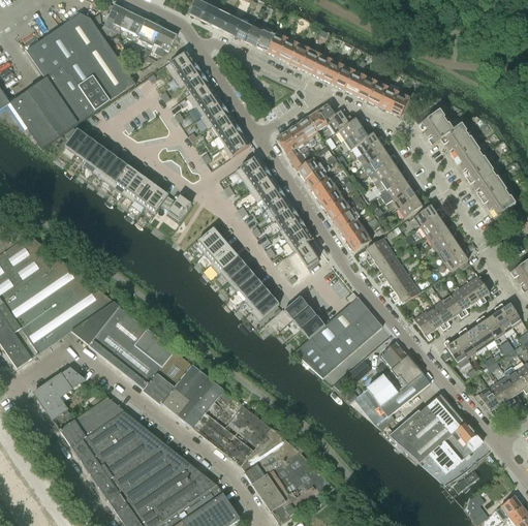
[(200,19),(208,4),(198,0),(195,0),(189,12),(200,19)]
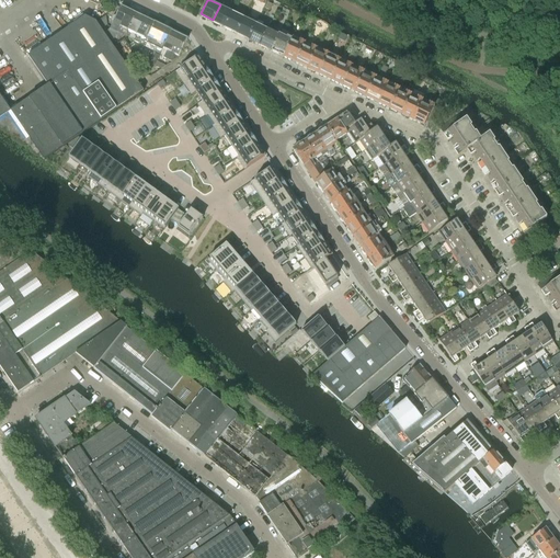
[(118,30),(128,8),(122,4),(117,13),(114,14),(113,18),(113,20),(111,26),(106,30),(113,38),(116,34),(118,30)]
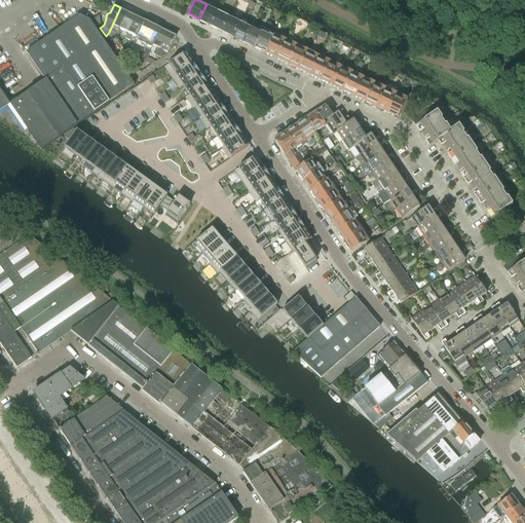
[(211,24),(217,9),(207,4),(199,19),(211,24)]
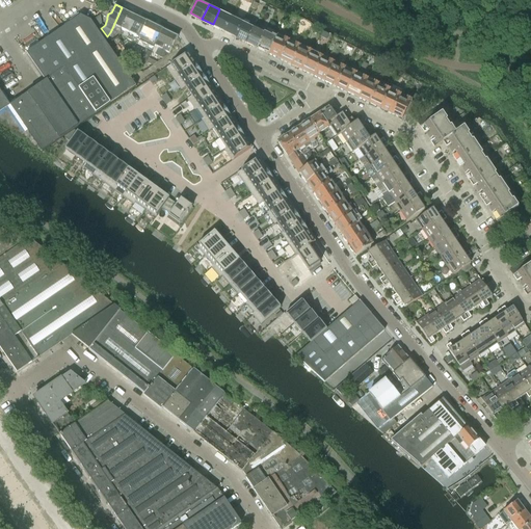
[(123,27),(130,11),(122,7),(112,28),(110,32),(115,34),(116,30),(120,26),(123,27)]
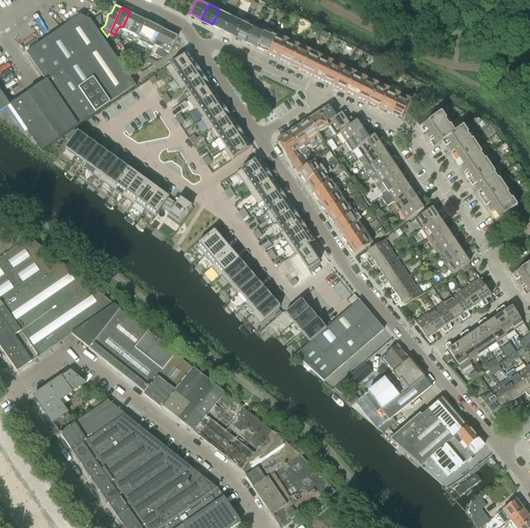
[(223,29),(230,15),(219,9),(213,24),(223,29)]
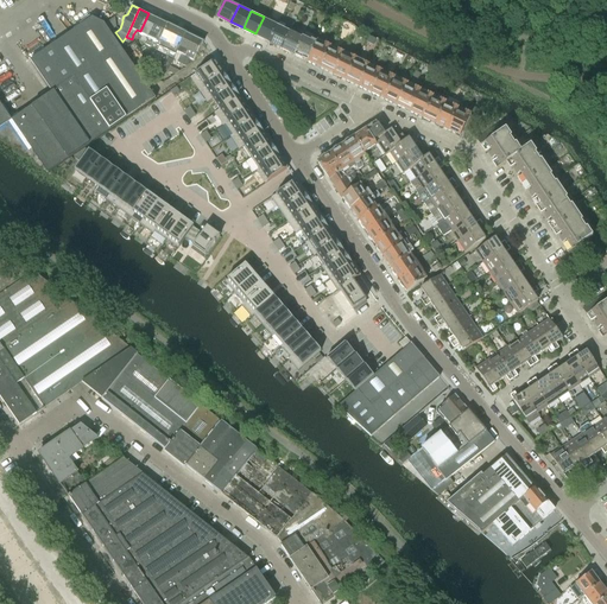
[(107,20),(112,27),(117,24),(115,13),(107,20)]
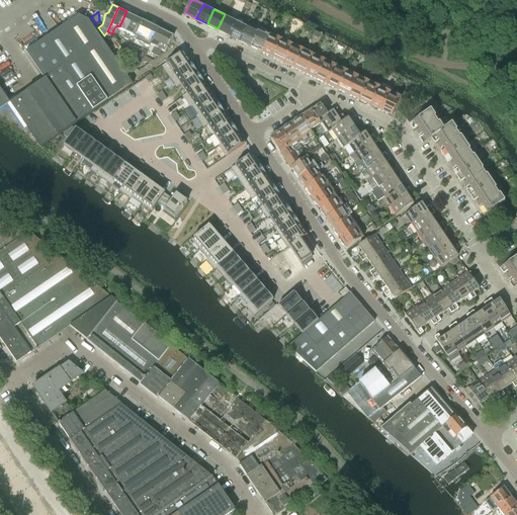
[(123,34),(134,14),(126,11),(119,26),(122,28),(120,32),(116,36),(120,41),(123,34)]
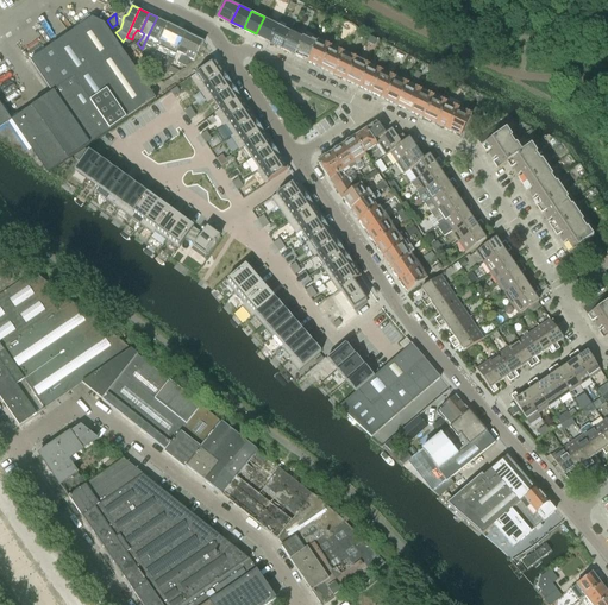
[(13,118),(49,170),(156,96),(105,20),(93,14),(31,57),(54,89),(13,118)]
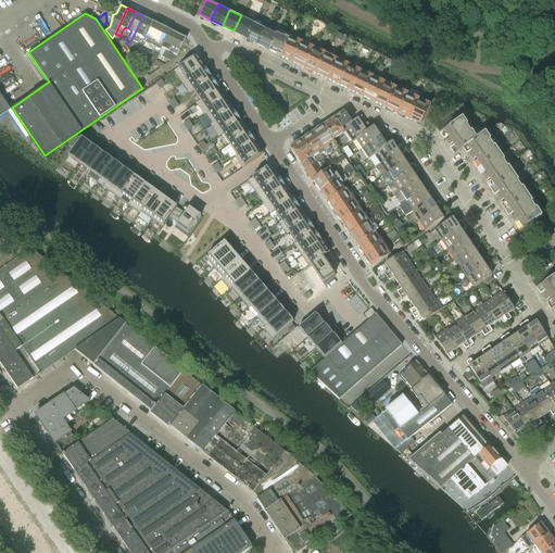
[(146,37),(154,21),(143,15),(133,37),(129,45),(134,49),(137,46),(141,41),(138,39),(140,35),(146,37)]
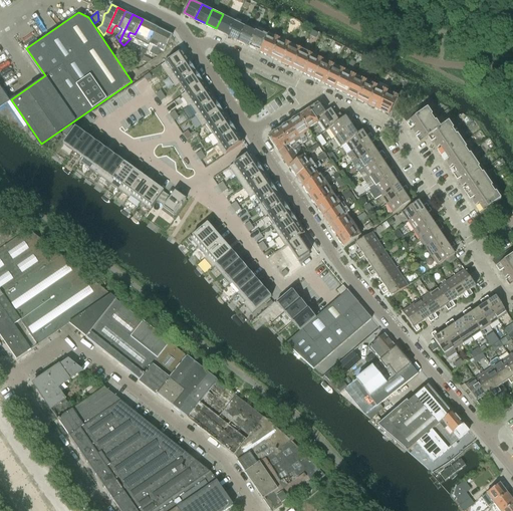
[(227,33),(234,19),(223,14),(216,28),(227,33)]
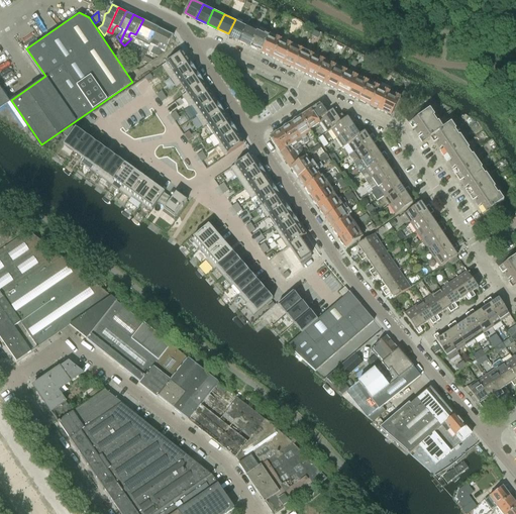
[(159,26),(143,19),(135,34),(134,37),(149,44),(150,41),(159,26)]
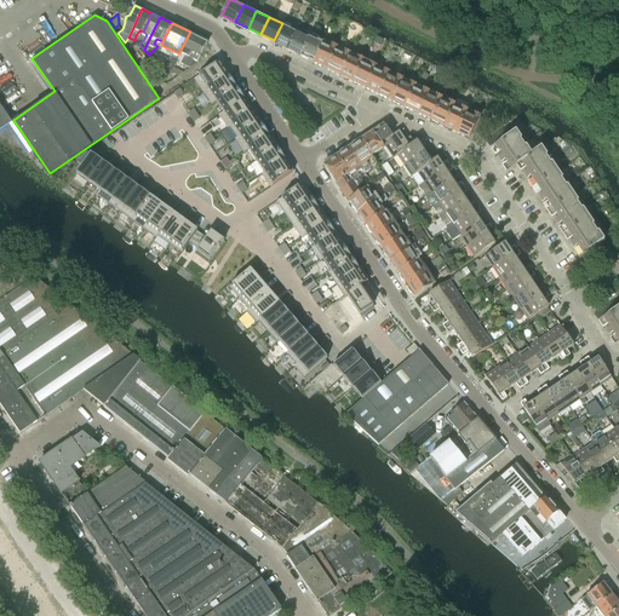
[(287,47),(296,30),(282,23),(274,40),(287,47)]
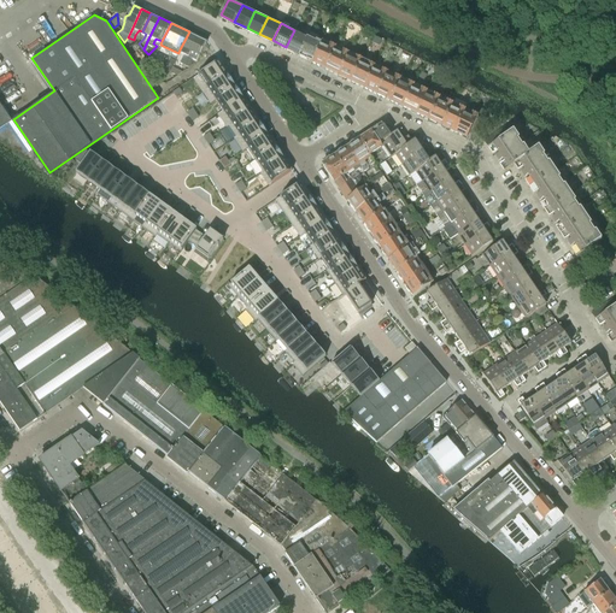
[(357,47),(365,30),(362,28),(352,45),(357,47)]
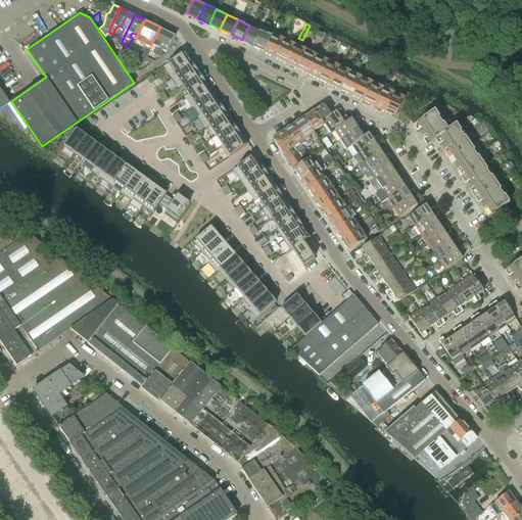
[(253,45),(261,31),(249,26),(242,40),(253,45)]
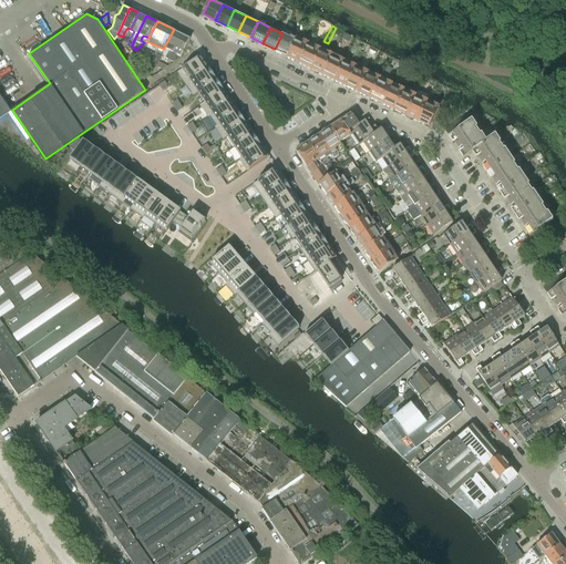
[(182,33),(174,29),(165,45),(170,48),(166,55),(170,57),(182,33)]
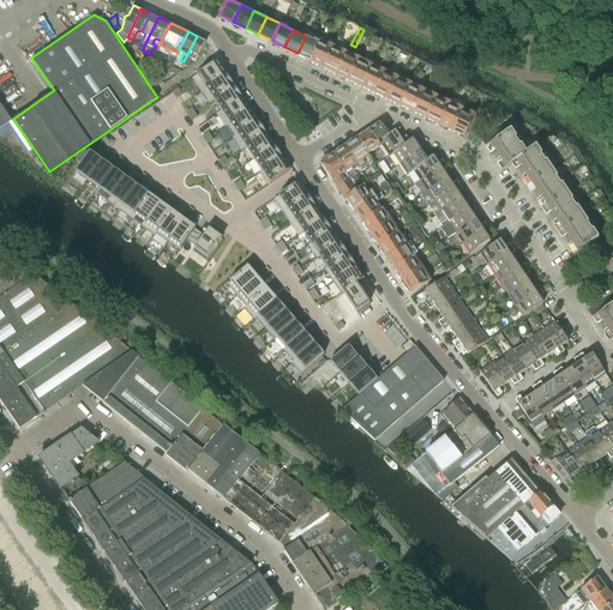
[(311,59),(319,40),(307,34),(306,36),(298,53),(311,59)]
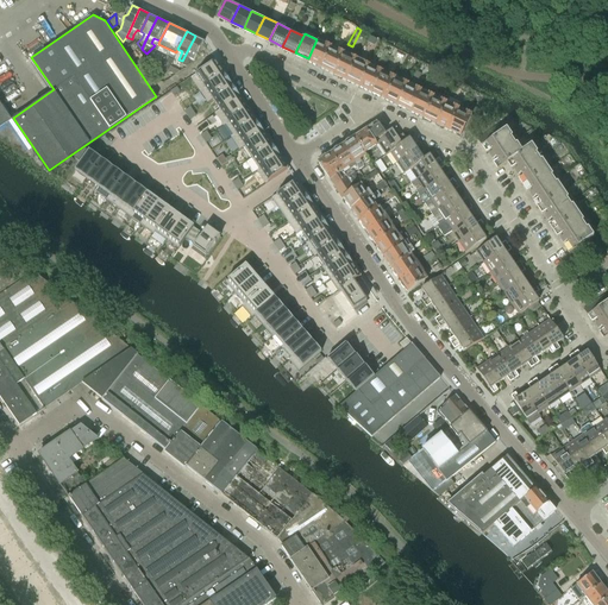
[(204,39),(195,36),(182,61),(187,63),(190,56),(195,57),(204,39)]
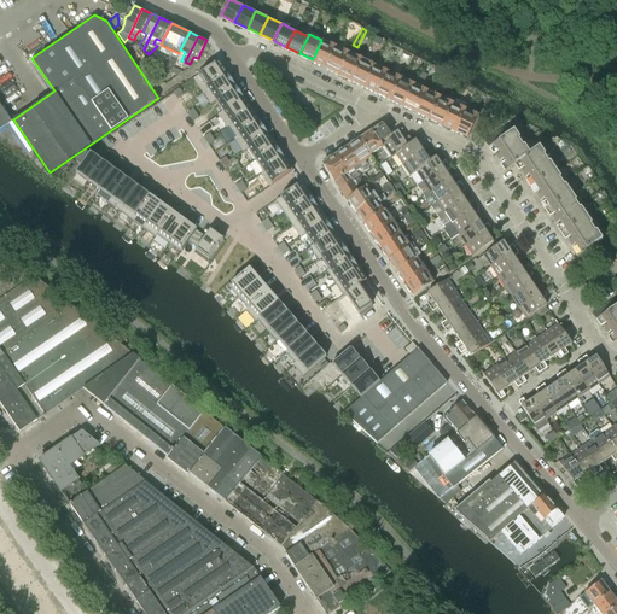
[(325,65),(336,44),(324,37),(321,40),(313,59),(325,65)]
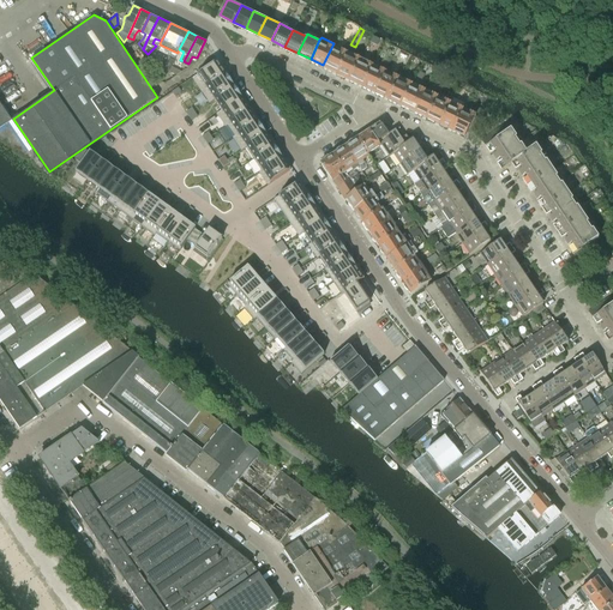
[(337,72),(348,49),(334,43),(323,65),(337,72)]
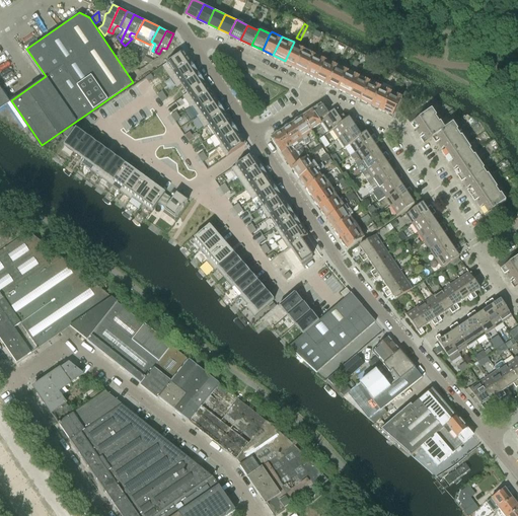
[(295,66),(304,48),(294,42),(285,61),(295,66)]
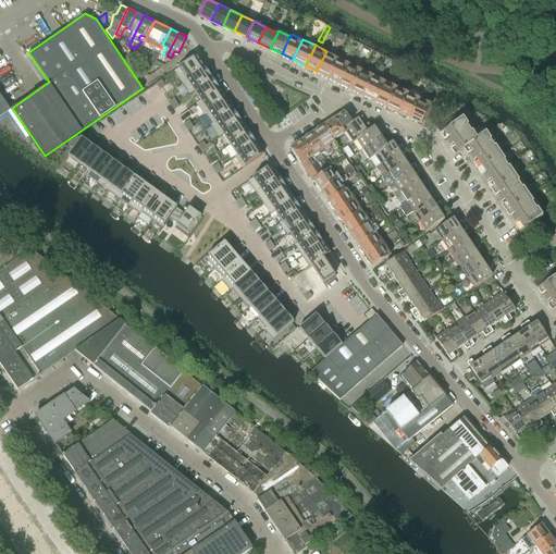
[(152,49),(147,60),(153,63),(157,58),(159,52),(152,49)]
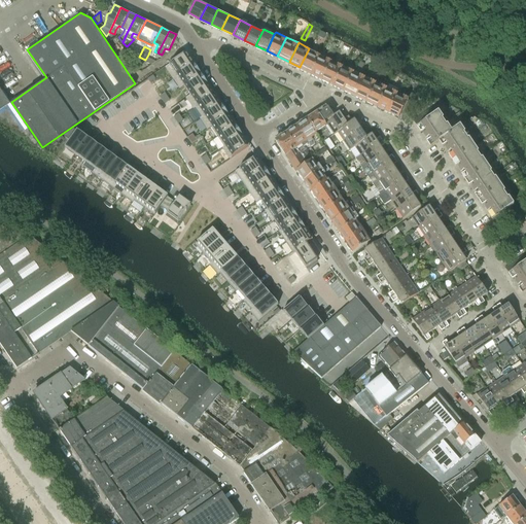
[(311,72),(320,54),(309,48),(300,67),(311,72)]
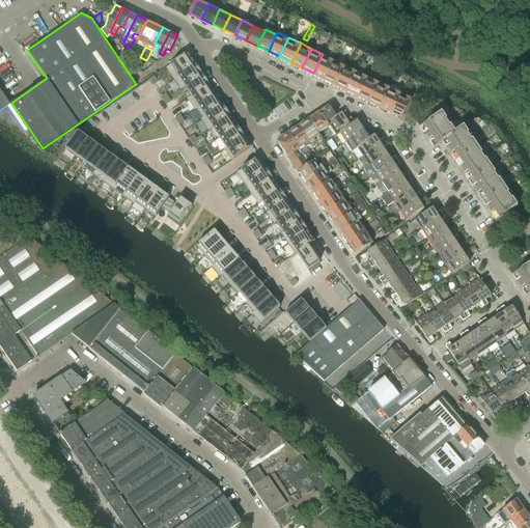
[(189,51),(167,65),(174,76),(196,61),(189,51)]
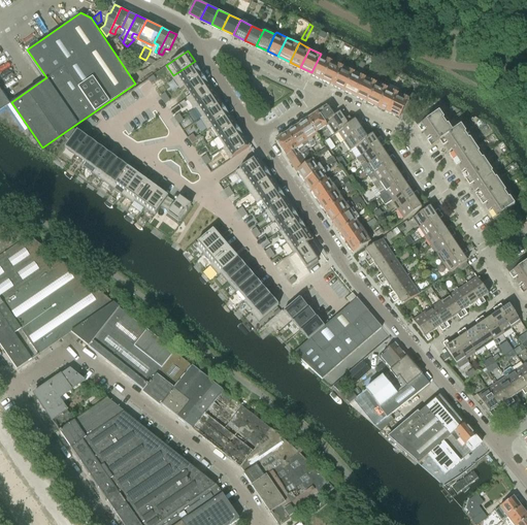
[(323,78),(332,59),(321,54),(311,72),(323,78)]
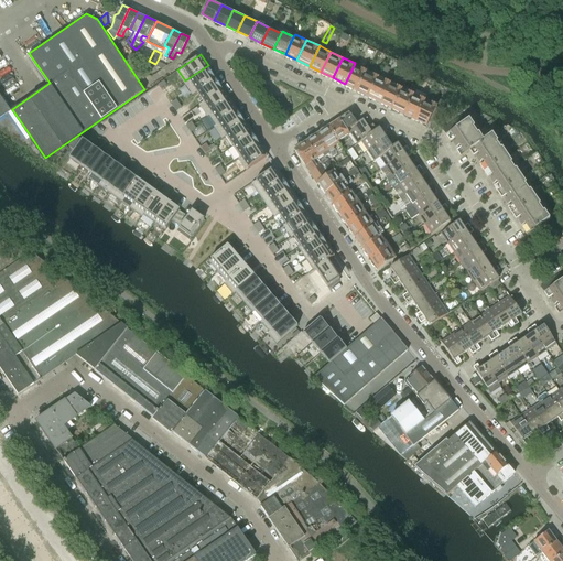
[(356,89),(367,68),(355,63),(345,84),(356,89)]
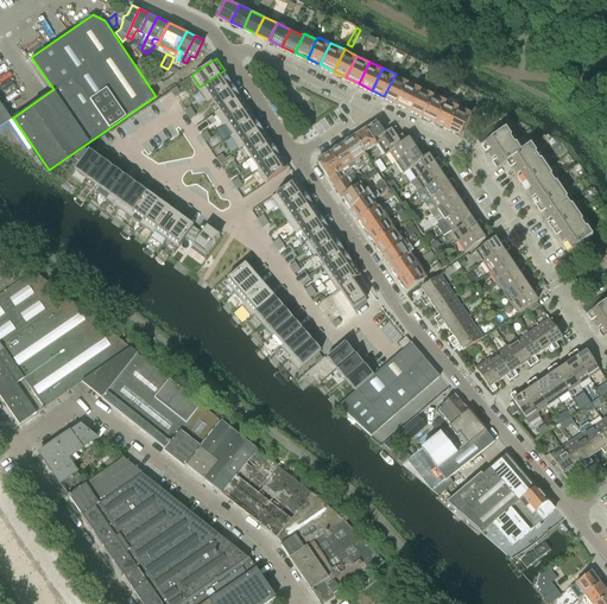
[(415,68),(410,77),(415,80),(416,76),(417,77),(421,71),(415,68)]
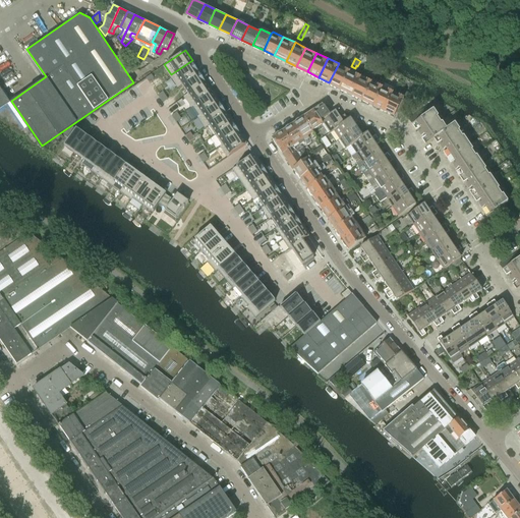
[(192,60),(171,74),(177,84),(178,85),(182,82),(181,81),(198,70),(192,60)]
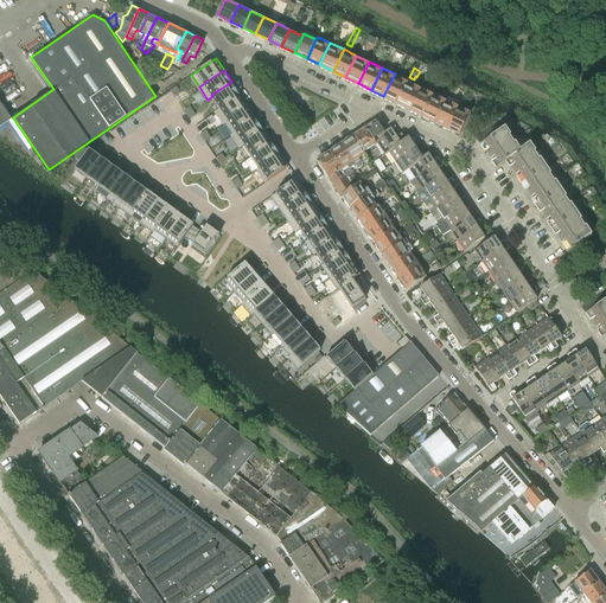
[(397,102),(408,81),(395,74),(383,96),(397,102)]
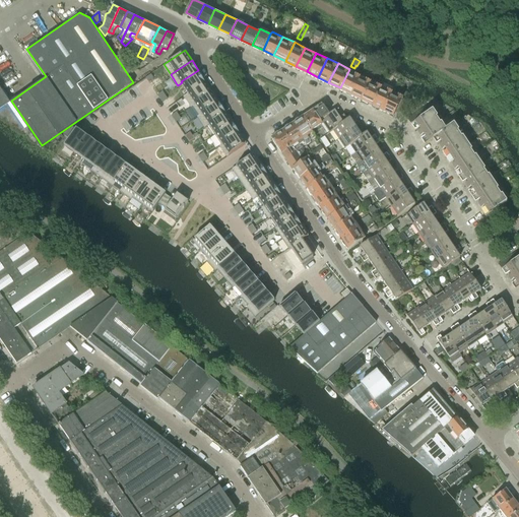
[(350,92),(360,74),(349,69),(340,87),(350,92)]
